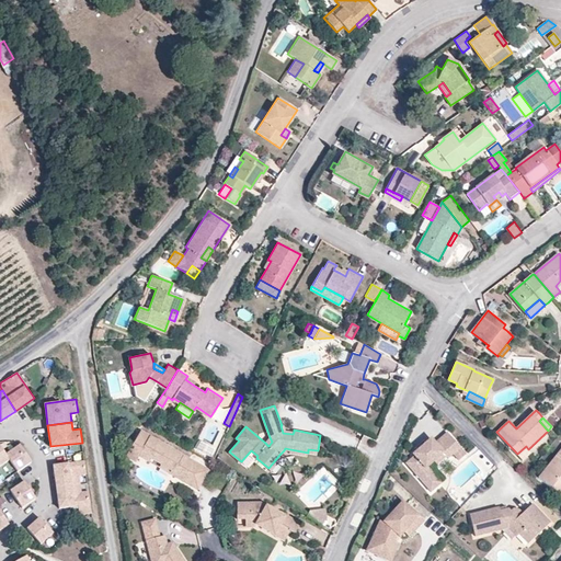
[(293,434),(294,432),(285,431),(283,424),(282,425),(281,425),(283,433),(293,434)]
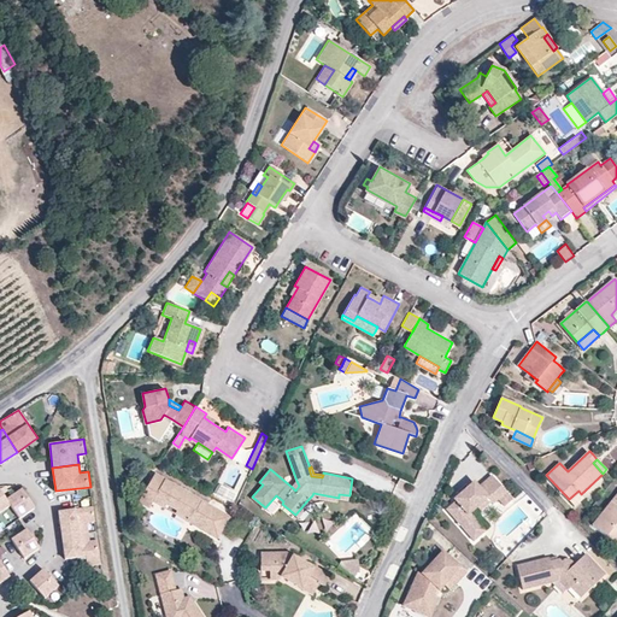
[(230,516),(156,472),(140,500),(150,506),(154,500),(158,493),(193,513),(189,521),(218,538),(230,516)]
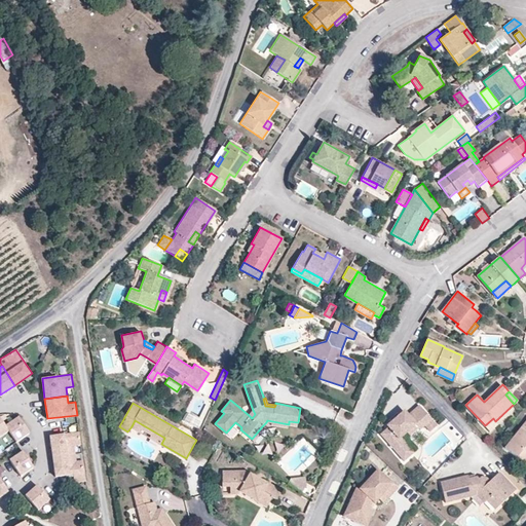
[(431,418),(419,404),(408,414),(404,410),(399,414),(391,420),(387,424),(388,426),(381,433),(404,459),(413,451),(401,437),(407,431),(415,423),(418,426),(420,428),(424,424),(431,418)]
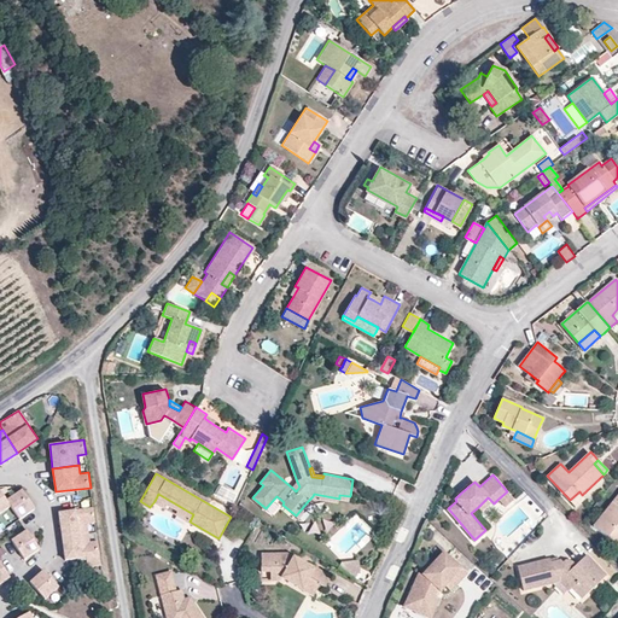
[(460,494),(468,487),(467,484),(458,491),(460,494)]
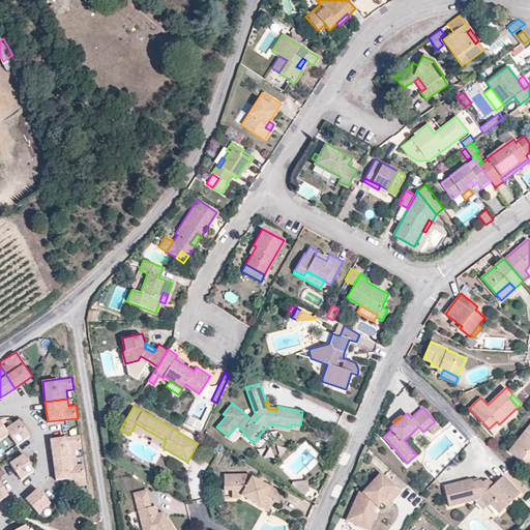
[(5,429),(9,434),(17,444),(17,445),(30,436),(19,419),(5,429)]
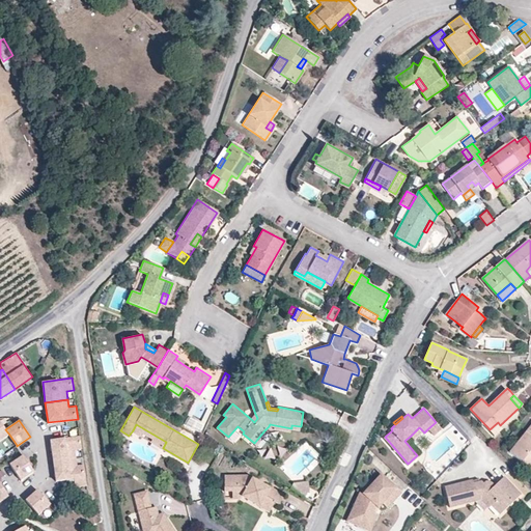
[(0,440),(9,435),(5,429),(0,421),(0,440)]
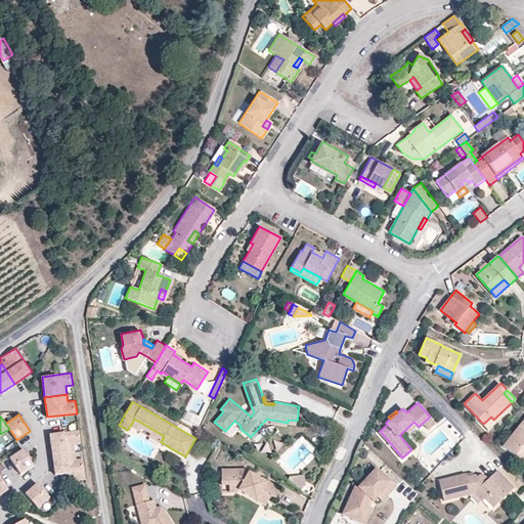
[(435,423),(430,417),(423,423),(429,429),(435,423)]
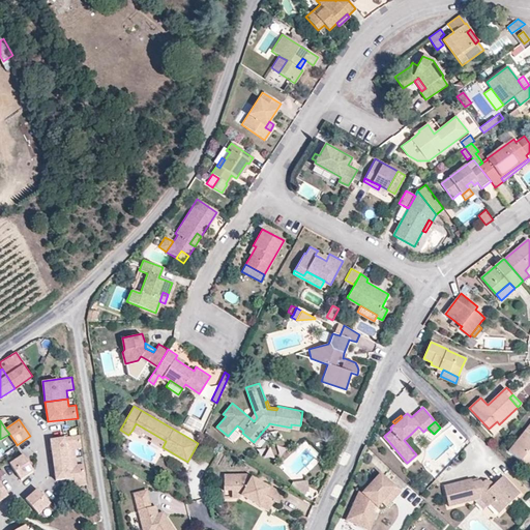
[(495,435),(502,428),(499,424),(497,421),(489,429),(495,435)]
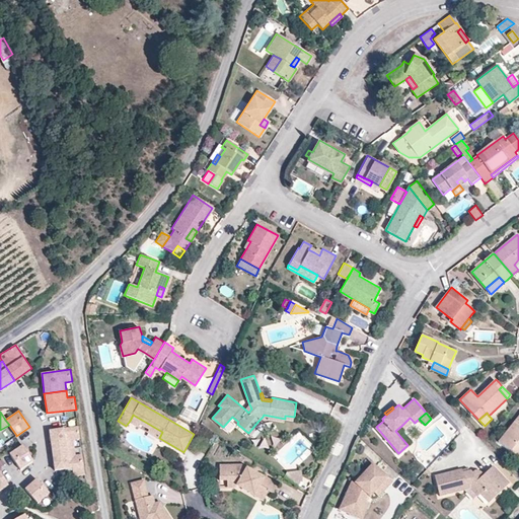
[(162,432),(133,415),(130,421),(159,438),(162,432)]
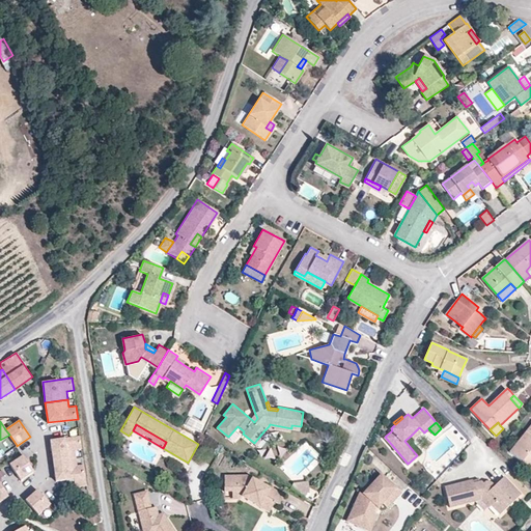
[(530,425),(510,451),(529,466),(530,463),(530,425)]
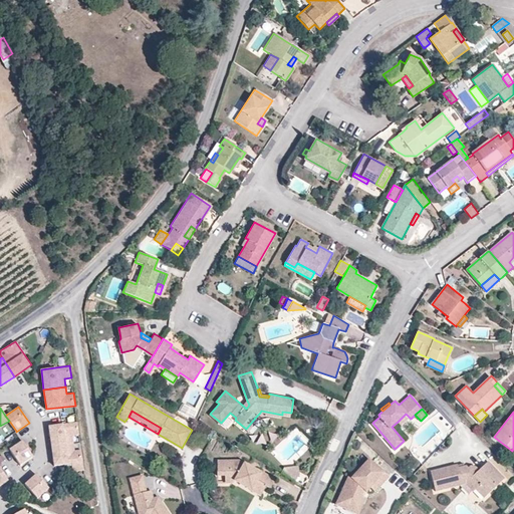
[(400,424),(409,417),(406,414),(398,422),(400,424)]
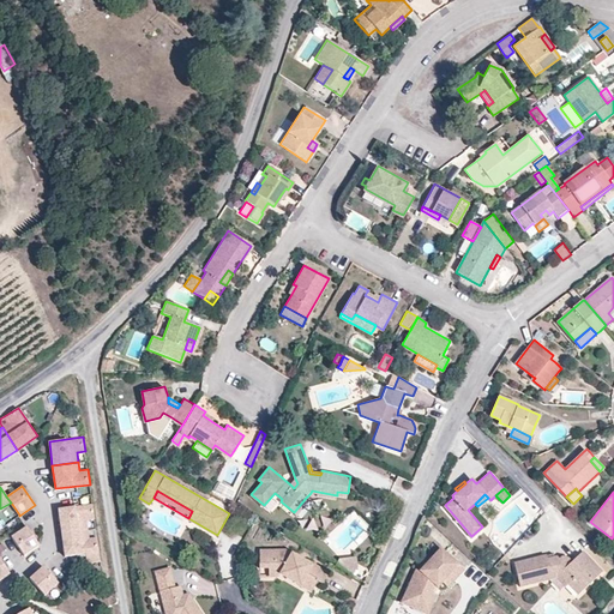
[(296,515),(309,500),(306,498),(294,512),(296,515)]
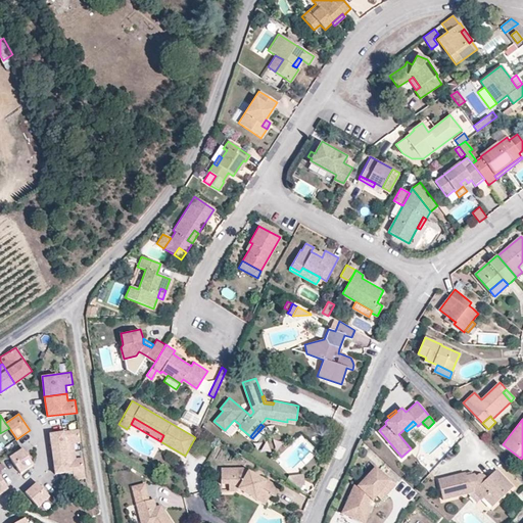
[(75,450),(74,442),(81,441),(79,429),(49,433),(52,454),(75,450)]
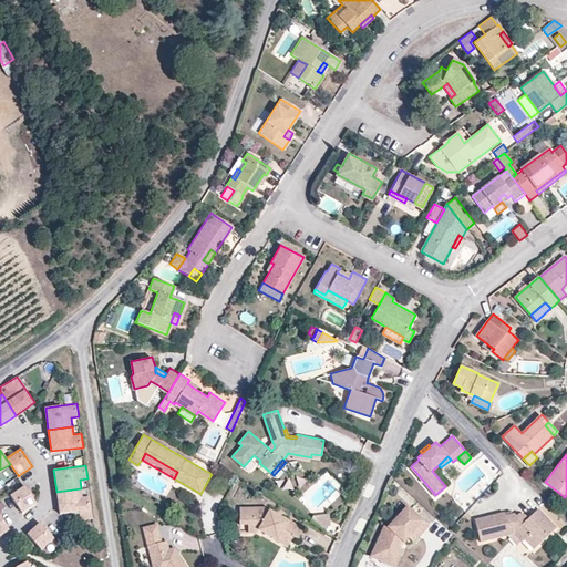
[(37,503),(24,485),(11,495),(22,513),(37,503)]
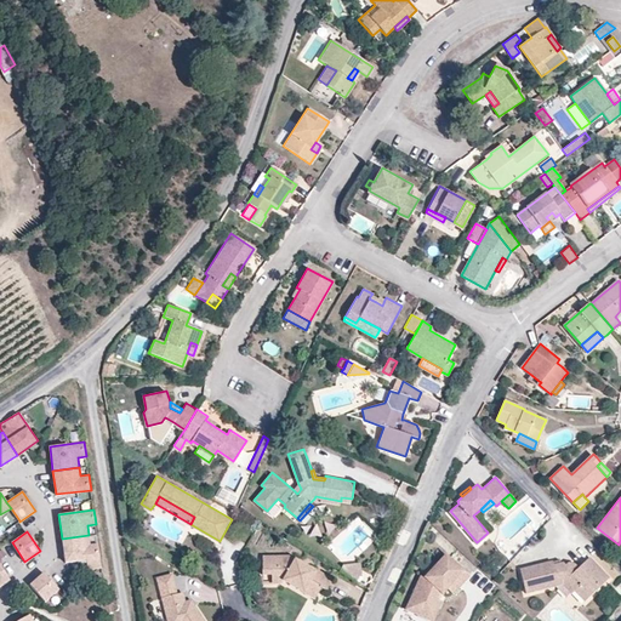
[(102,568),(98,542),(90,543),(89,535),(62,539),(66,562),(86,559),(89,569),(102,568)]
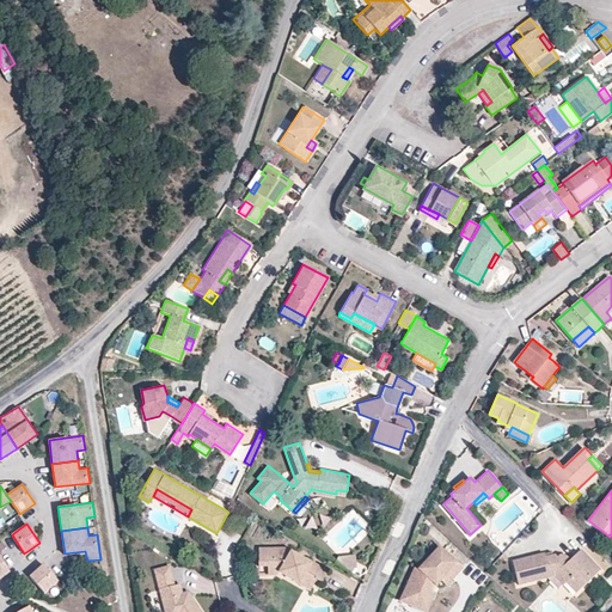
[(446,583),(463,567),(439,545),(418,568),(415,567),(399,600),(411,605),(414,599),(418,598),(426,601),(432,589),(441,579),(446,583)]
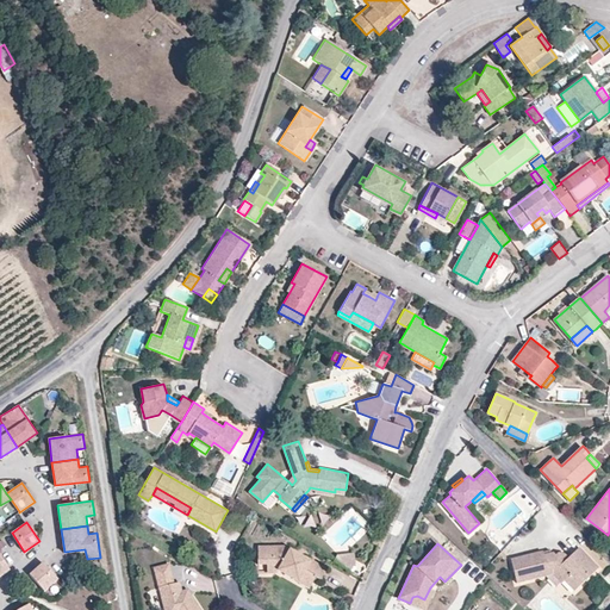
[(305,568),(317,576),(322,578),(328,568),(312,559),(311,560),(285,545),(259,546),(259,562),(268,562),(268,572),(275,572),(278,568),(299,580),(305,568)]
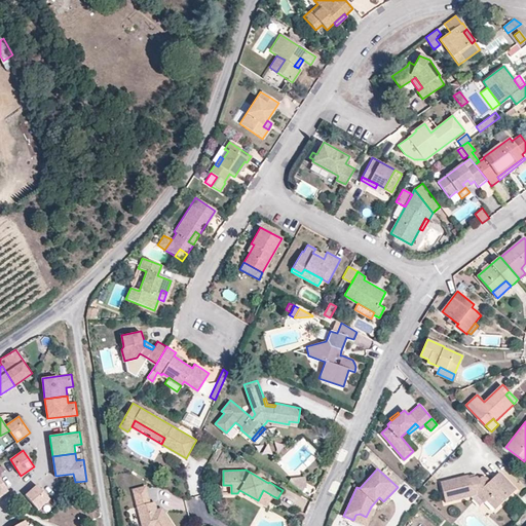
[(516,487),(500,471),(490,480),(487,477),(481,476),(479,478),(477,475),(475,476),(468,477),(467,475),(441,481),(446,501),(471,495),(477,493),(483,500),(486,498),(494,508),(516,487)]
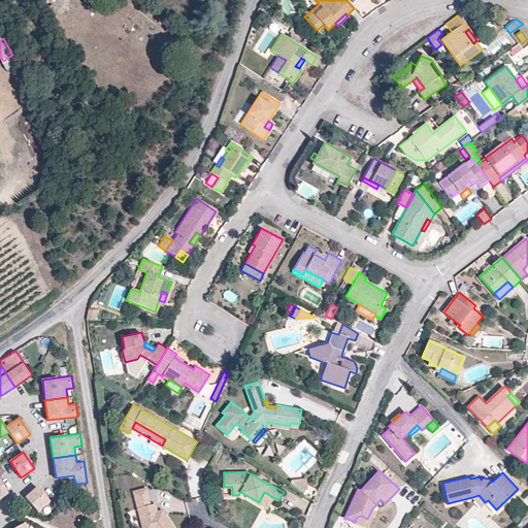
[(307,487),(306,479),(292,480),(289,486),(303,494),(307,487)]
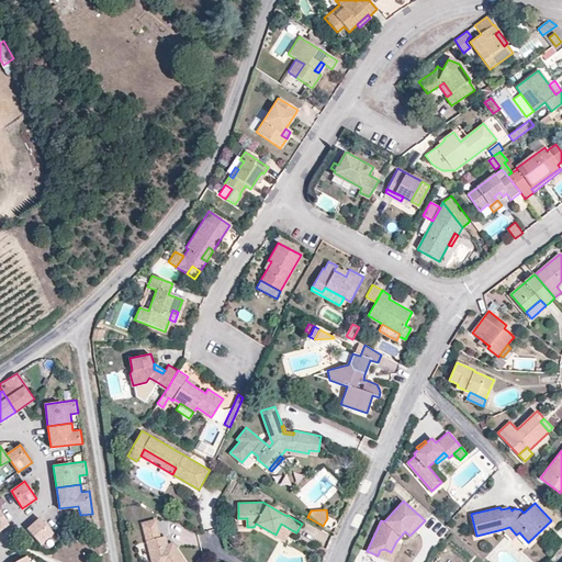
[(0,530),(9,525),(0,510),(0,530)]
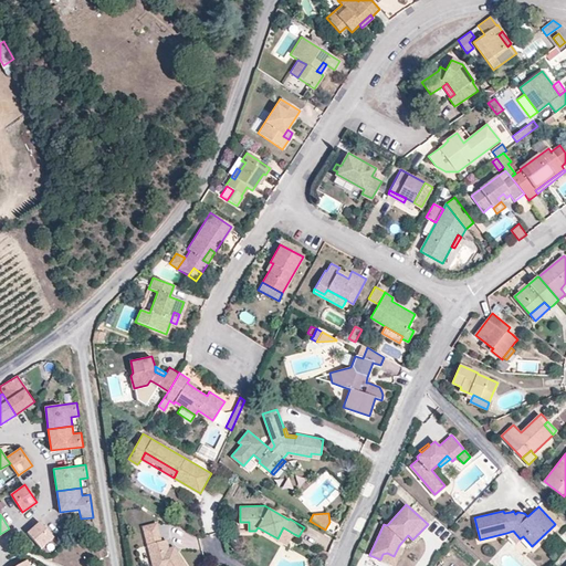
[(28,533),(41,548),(54,537),(40,521),(28,533)]
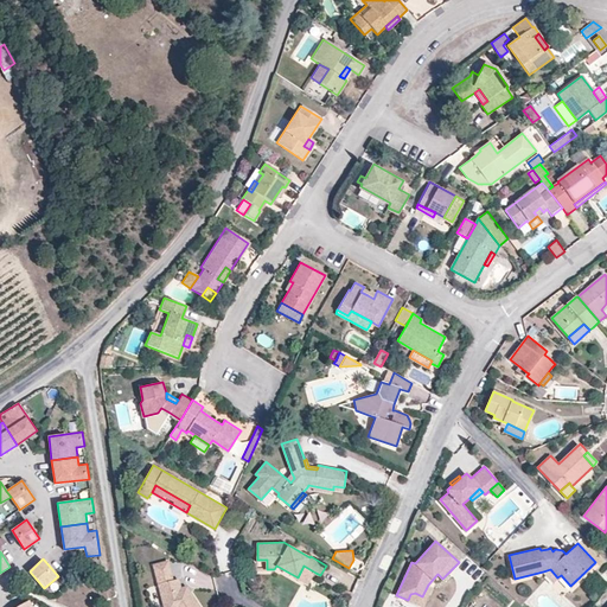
[(199,606),(189,590),(185,593),(180,592),(179,587),(177,577),(172,579),(167,560),(153,563),(163,606),(199,606)]
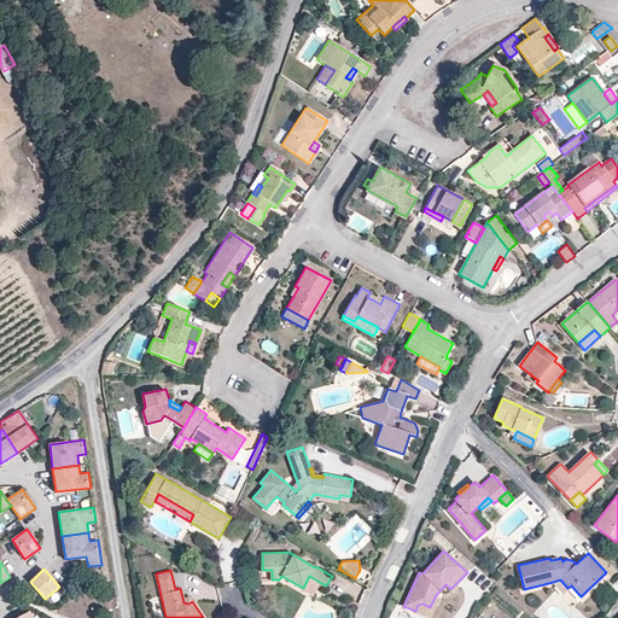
[(314,595),(321,583),(309,576),(303,588),(314,595)]
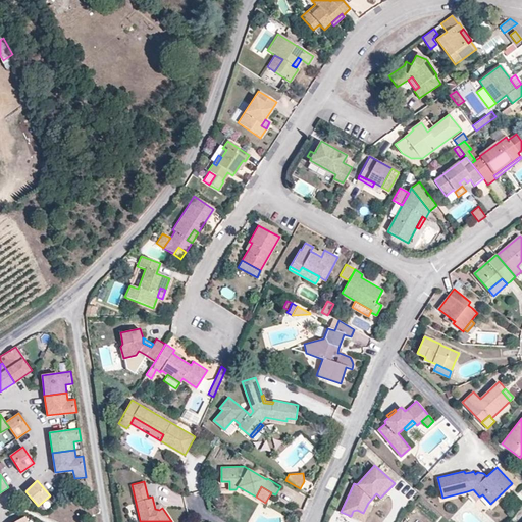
[(479,497),(473,489),(467,491),(476,501),(479,497)]
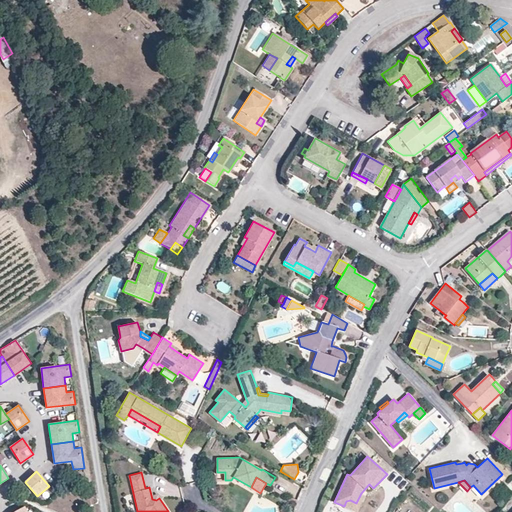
[(357,511),(364,494),(361,493),(356,503),(350,500),(346,501),(344,506),(357,511)]
